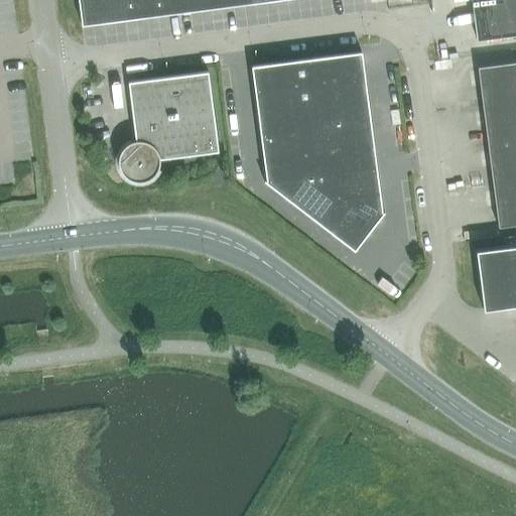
[(104,22),(100,0),(78,0),(82,25),(104,22)]
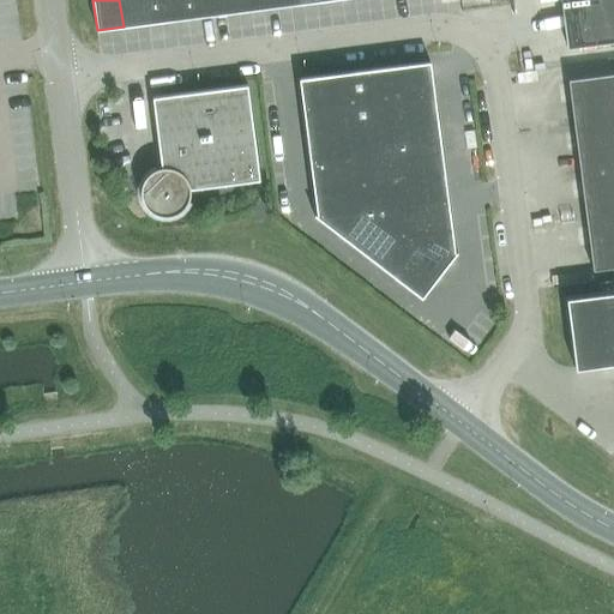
[(149,23),(145,0),(119,0),(124,26),(149,23)]
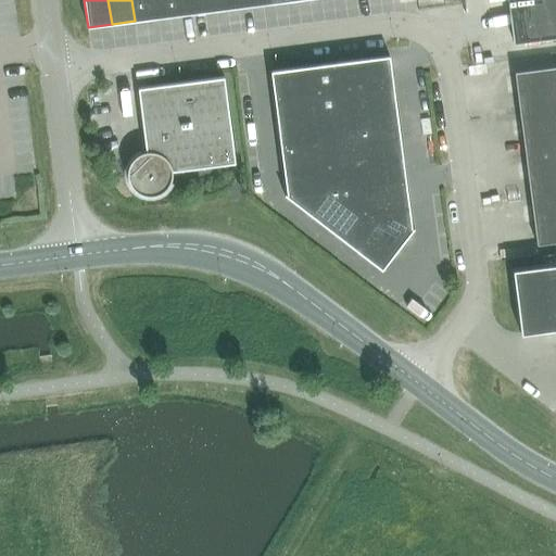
[(159,17),(155,0),(131,0),(135,21),(159,17)]
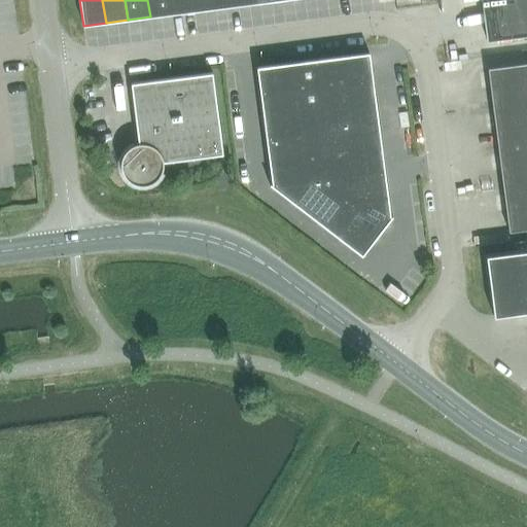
[(172,14),(170,0),(147,0),(150,16),(172,14)]
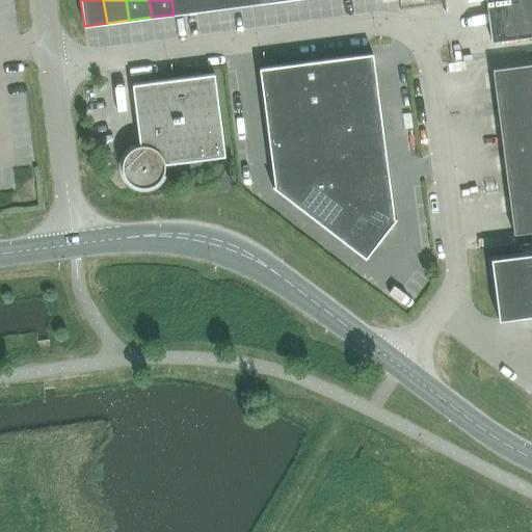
[(195,11),(193,0),(171,0),(174,15),(195,11)]
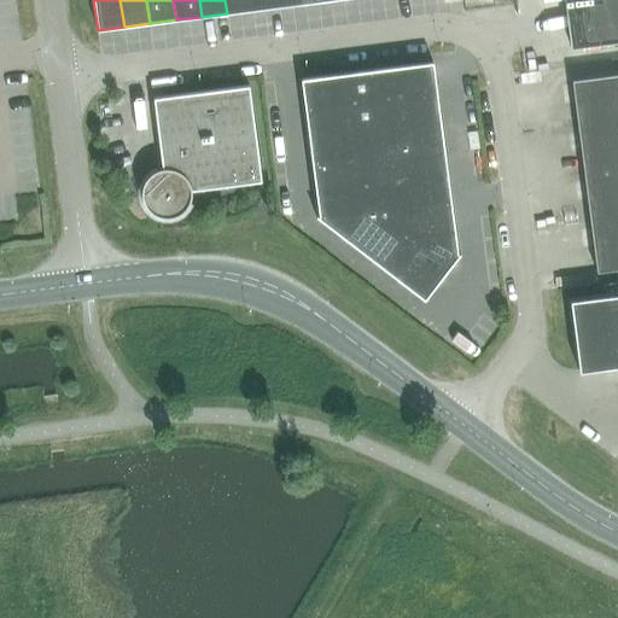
[(254,10),(251,0),(225,0),(227,13),(254,10)]
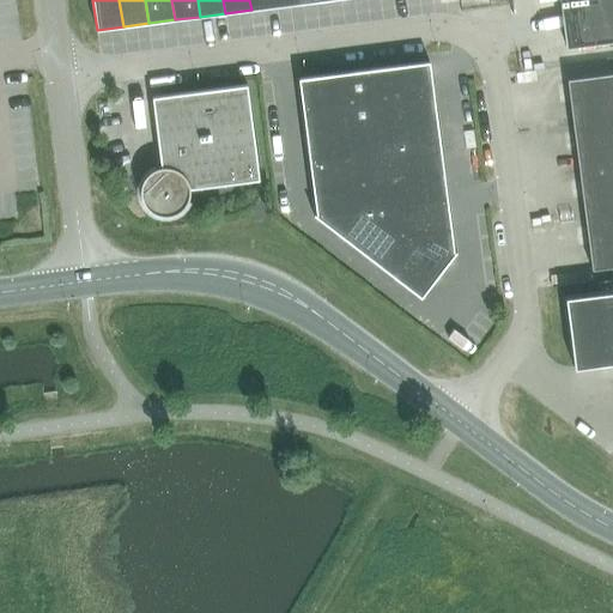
[(277,6),(275,0),(249,0),(252,10),(277,6)]
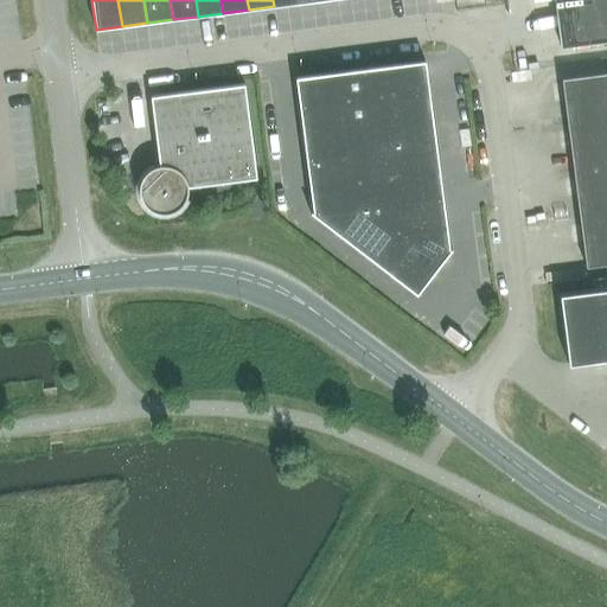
[(606,0),(554,0),(560,46),(606,40),(606,0)]
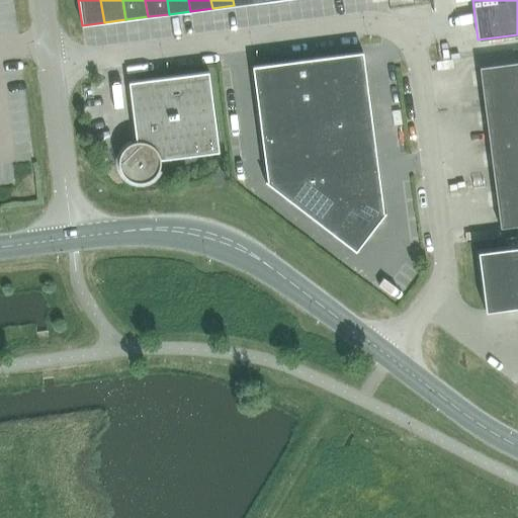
[(252,66),(267,181),(265,180),(264,181),(355,252),(385,212),(384,211),(383,213),(362,52),(252,66)]
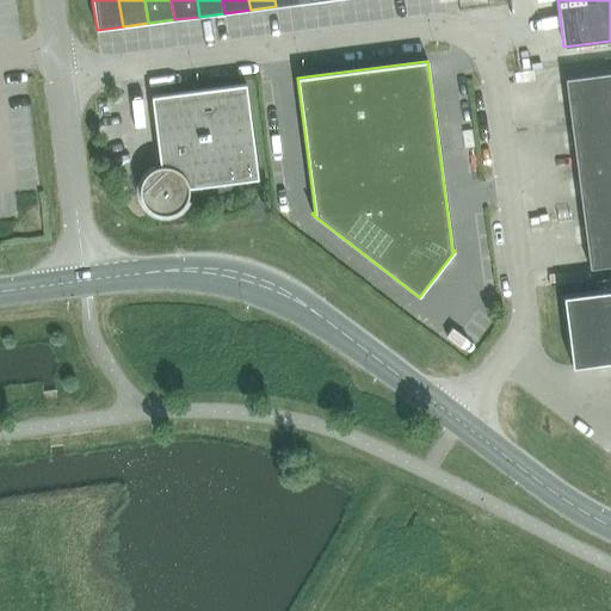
[(610,73),(566,79),(590,267),(610,264),(610,73)]
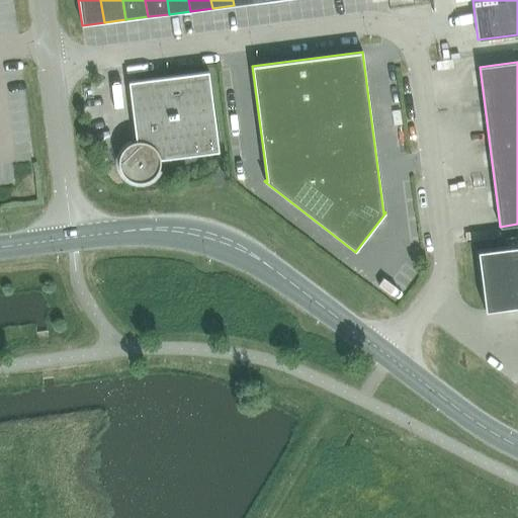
[(128,82),(136,141),(127,143),(121,148),(118,155),(117,163),(119,171),(124,177),(132,181),(140,182),(148,180),(154,175),(158,168),(159,160),(219,152),(208,72),(128,82)]
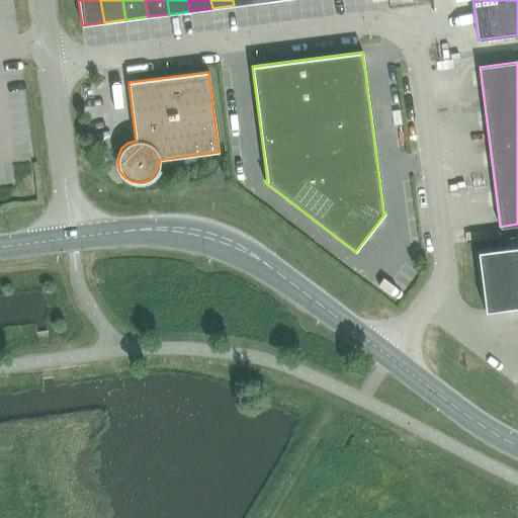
[(517,246),(478,251),(485,311),(517,307),(517,246)]
